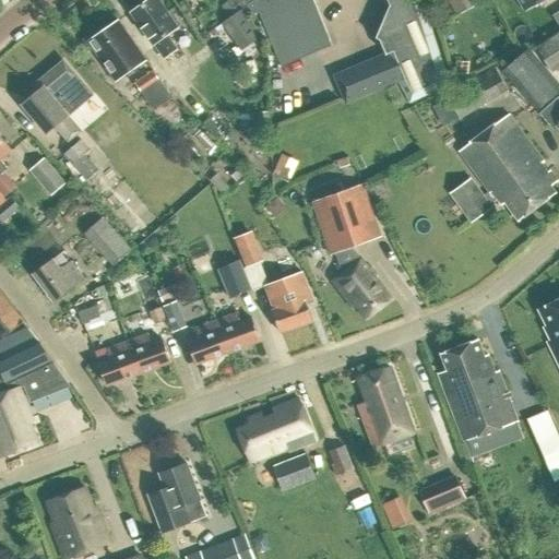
[(178,28),(157,0),(150,0),(131,13),(164,60),(177,51),(167,36),(178,28)]
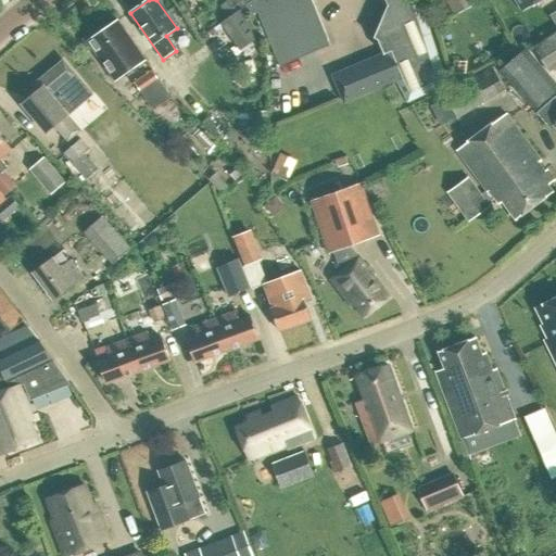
[(256,11),(280,66),(330,46),(311,0),(258,0),(252,3),(249,0),(226,0),(225,1),(235,13),(219,23),(239,51),(260,36),(245,15),(250,12),(251,14),(256,11)]
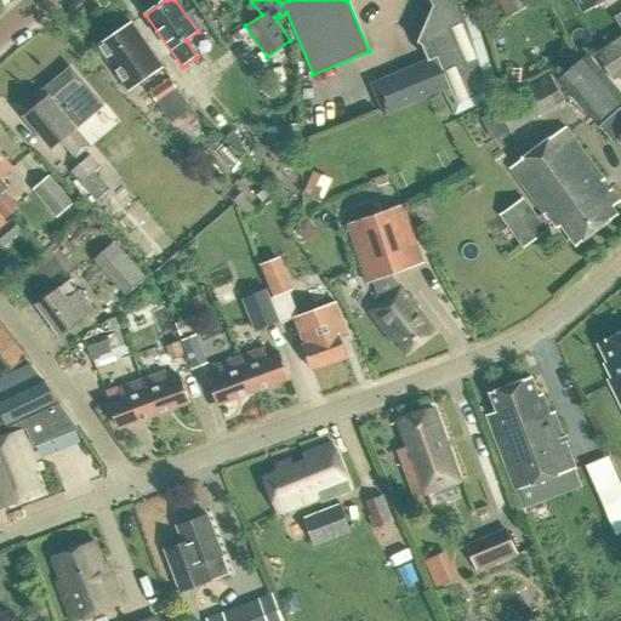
[(385,115),(444,91),(456,115),(500,93),(472,0),(429,0),(433,7),(432,7),(419,43),(423,45),(429,61),(371,84),(385,115)]
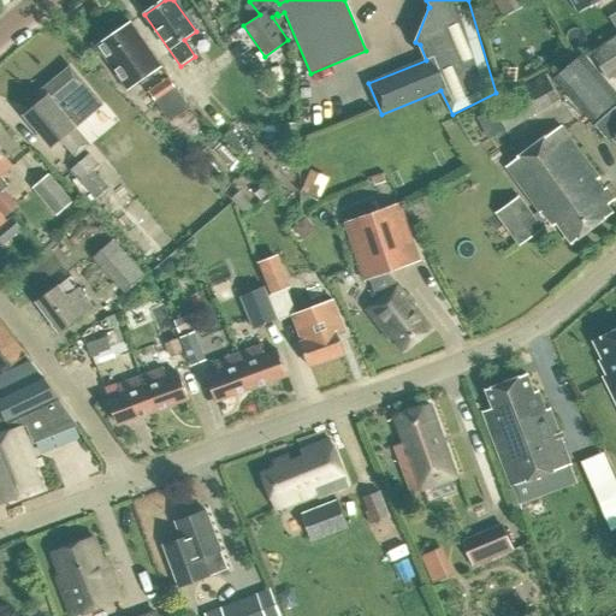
[(570,0),(578,12),(598,0),(570,0)]
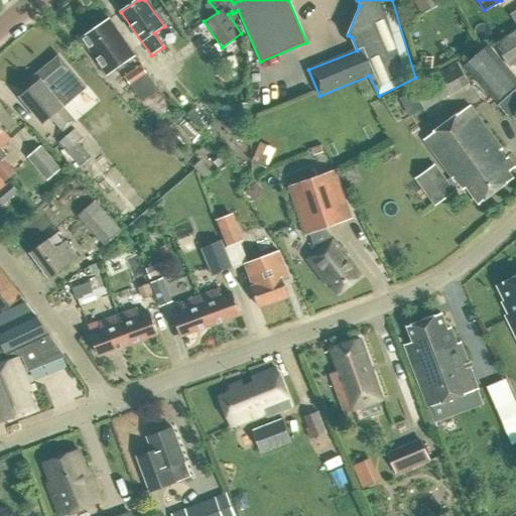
[(134,56),(110,20),(82,39),(107,76),(134,56)]
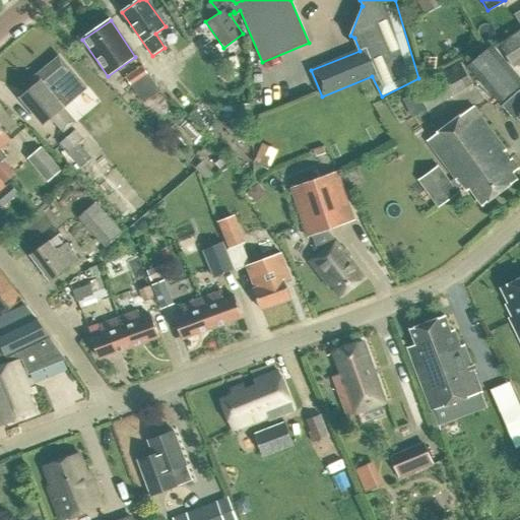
[(519,31),(500,45),(513,66),(519,61),(519,31)]
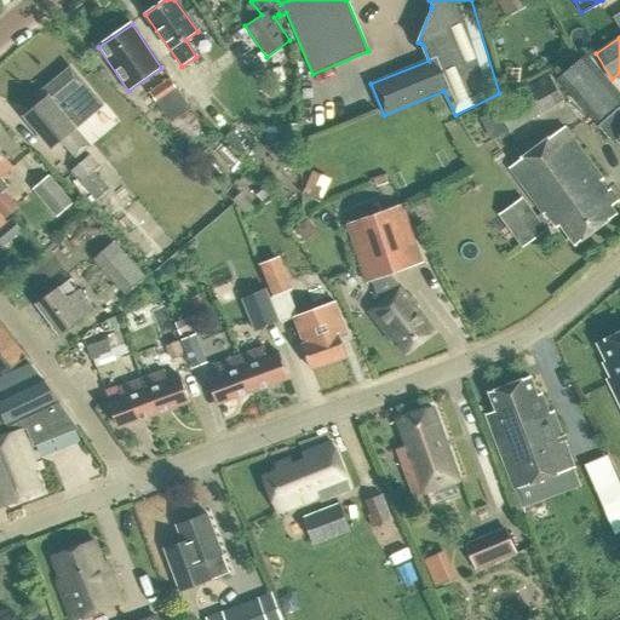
[(597,124),(619,102),(619,95),(586,56),(560,80),(597,124)]
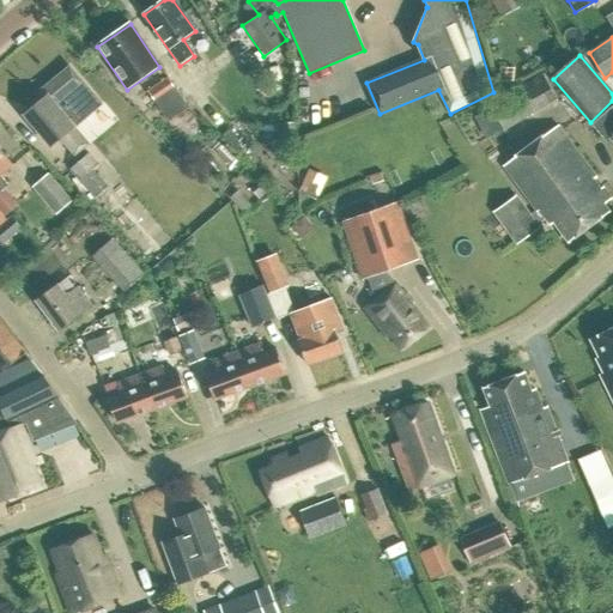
[(48,98),(26,116),(53,147),(61,139),(76,156),(89,145),(74,128),(102,105),(71,68),(42,91),(48,98)]
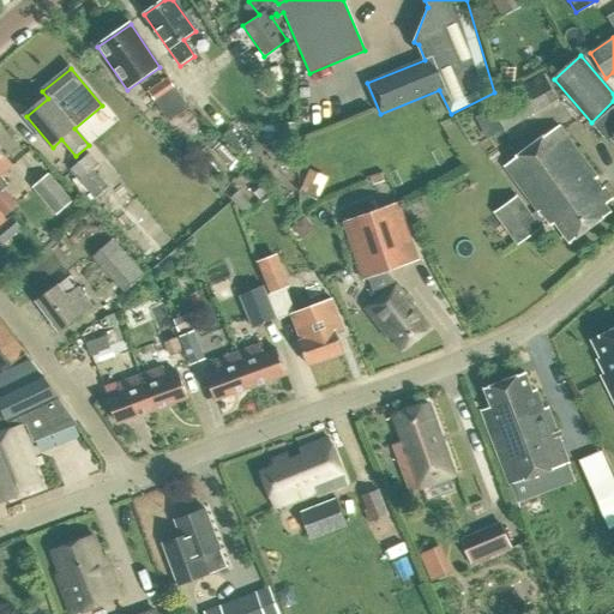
[(491,103),(505,131),(559,98),(543,72),(491,103)]
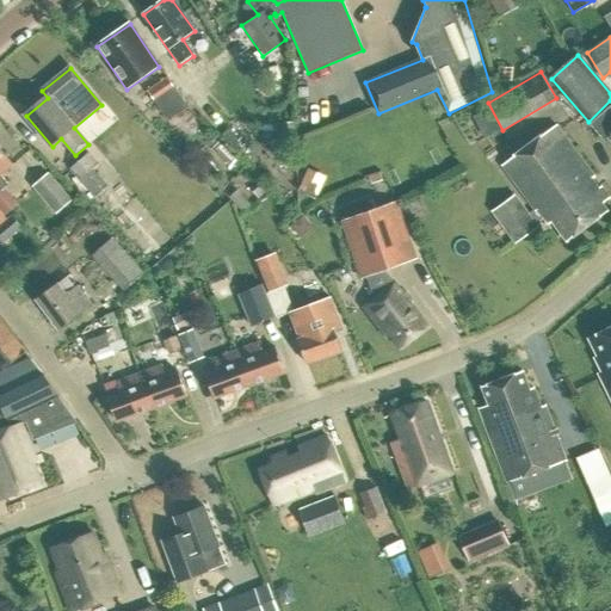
[(189,106),(167,76),(147,90),(168,121),(189,106)]
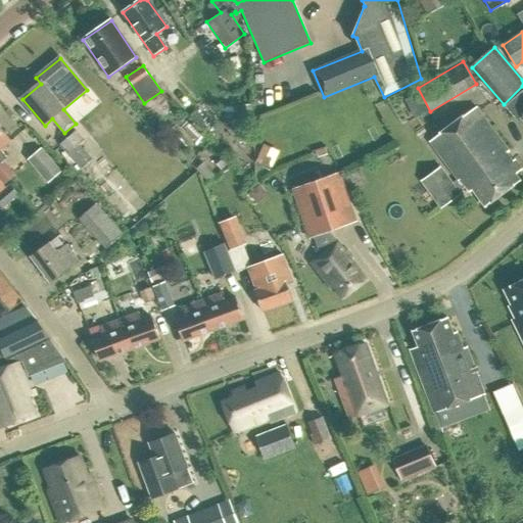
[(522,120),(522,121),(522,91),(505,107),(519,123),(522,120)]
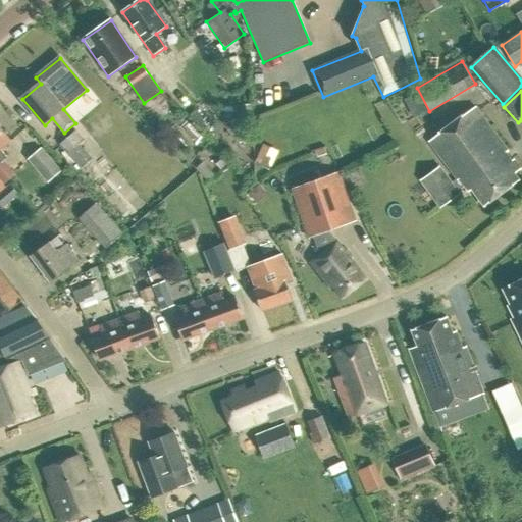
[(511,162),(505,153),(507,152),(474,108),(429,142),(457,179),(451,185),(438,168),(420,181),(439,207),(458,194),(456,192),(464,187),(468,192),(471,190),(483,206),(517,180),(513,175),(520,170),(513,160),(511,162)]
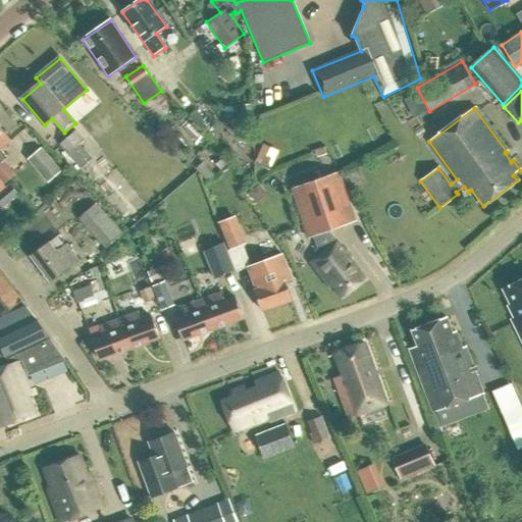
[(0,169),(9,180),(14,176),(2,163),(6,160),(0,151),(10,143),(0,129),(0,169)]
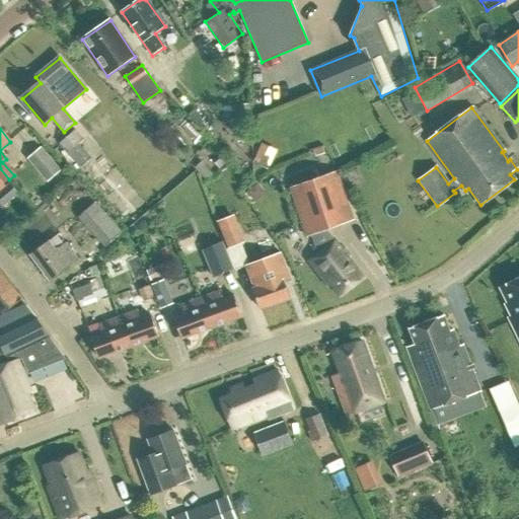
[(59,143),(73,160),(79,167),(92,157),(78,143),(83,139),(75,130),(59,143)]
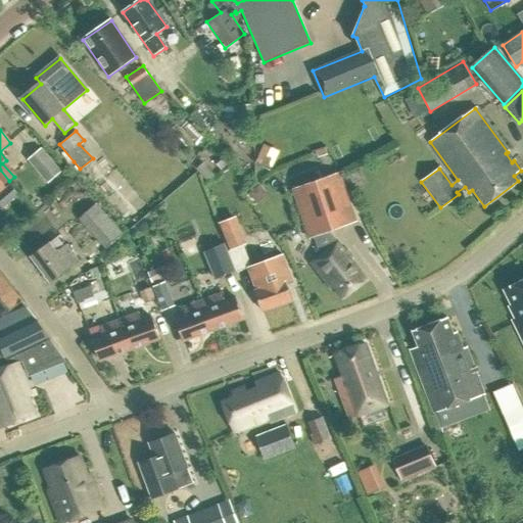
[(41,152),(29,162),(47,185),(59,174),(41,152)]
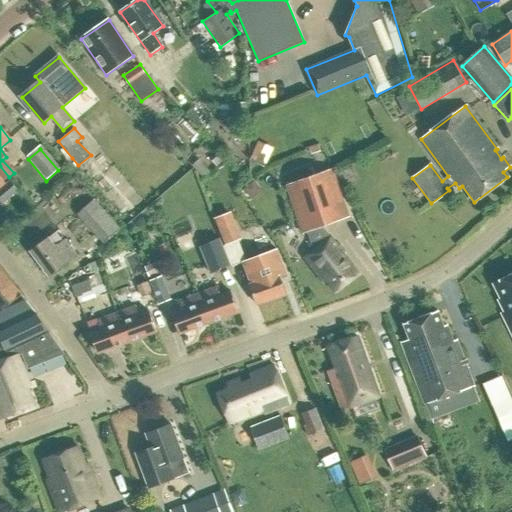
[(184,154),(192,163),(198,158),(189,149),(184,154)]
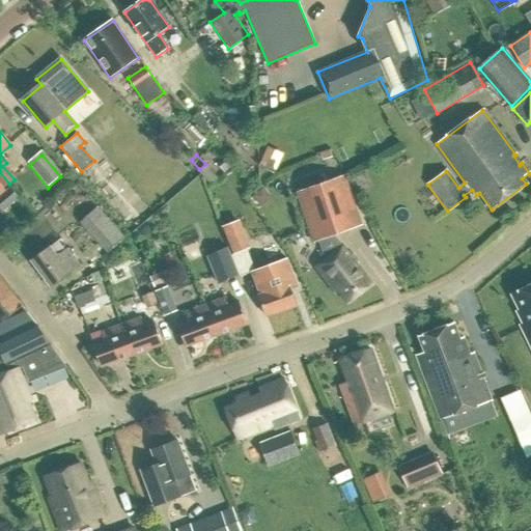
[(9,184),(0,172),(0,183),(4,189),(9,184)]
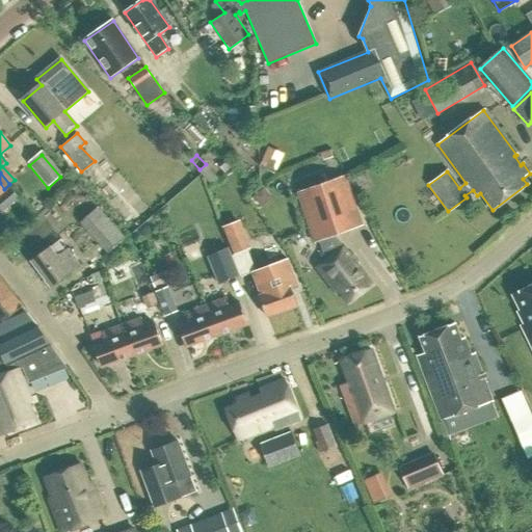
[(345,176),(297,192),(314,242),(363,225),(345,176)]
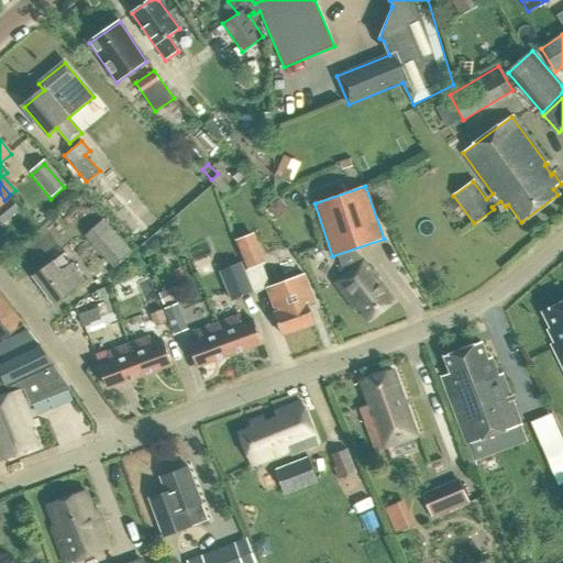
[(0,209),(0,224),(1,227),(20,212),(11,201),(6,205),(0,209)]
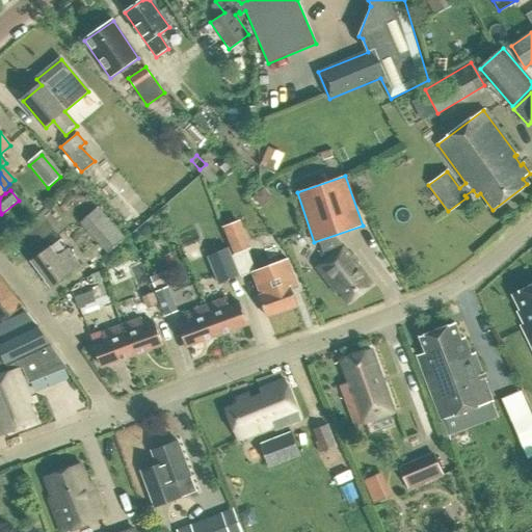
[(106,215),(89,231),(108,253),(126,237),(106,215)]
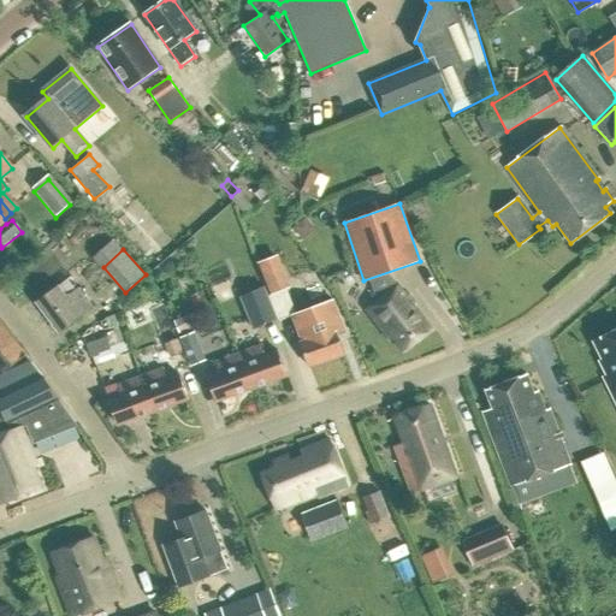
[(272,295),(270,296),(265,285),(241,296),(254,329),(296,312),(286,288),(292,285),(279,254),(259,262),(272,295)]
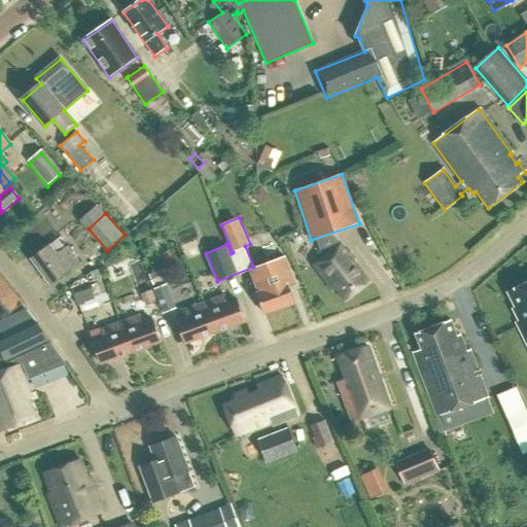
[(314,265),(334,290),(337,287),(346,300),(369,282),(340,244),(314,265)]
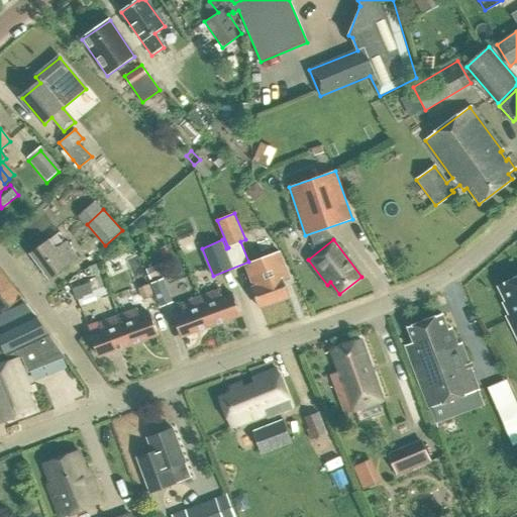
[(56,248),(49,240),(30,253),(49,279),(78,257),(66,241),(56,248)]
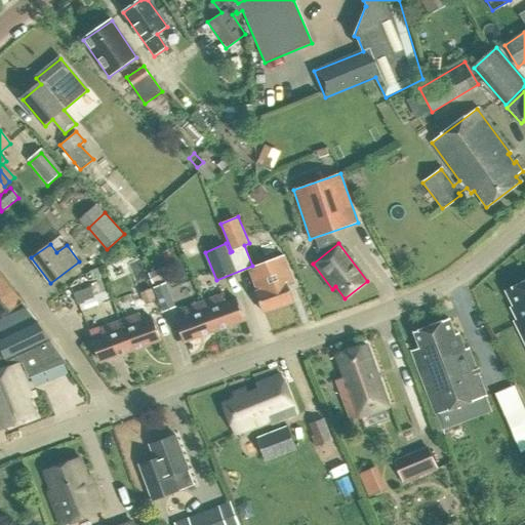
[(256,291),(265,313),(294,301),(287,283),(294,281),(285,255),(249,269),(258,290),(256,291)]
